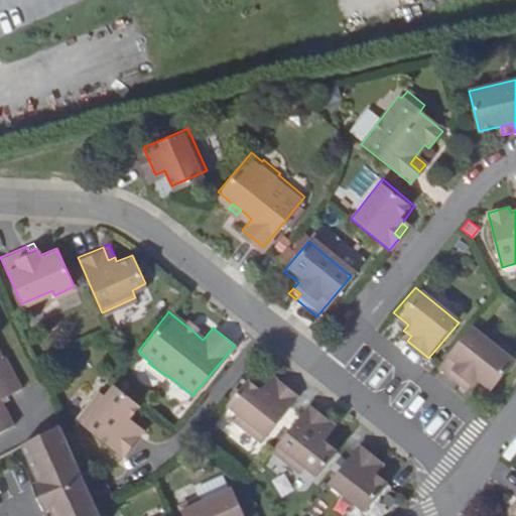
[(187,320),(184,325),(194,332),(197,328),(187,320)]
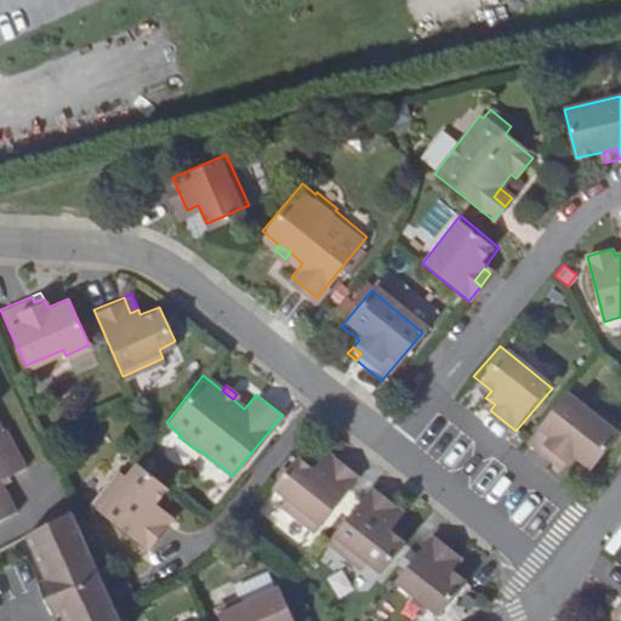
[(563,397),(527,440),(553,462),(558,456),(567,465),(574,456),(590,469),(600,455),(613,437),(563,397)]
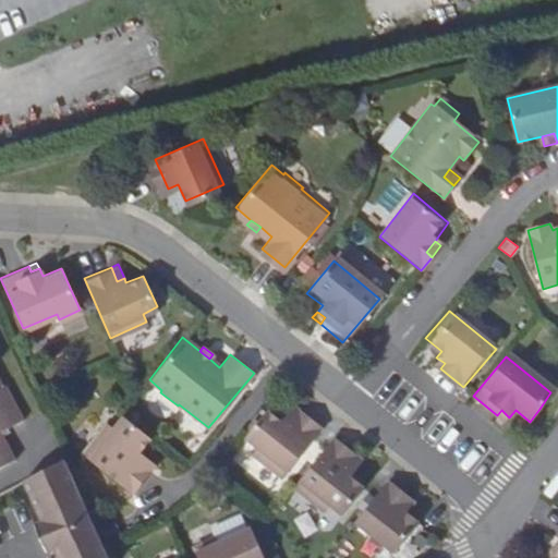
[(433,363),(440,368),(445,363),(436,358),(433,363)]
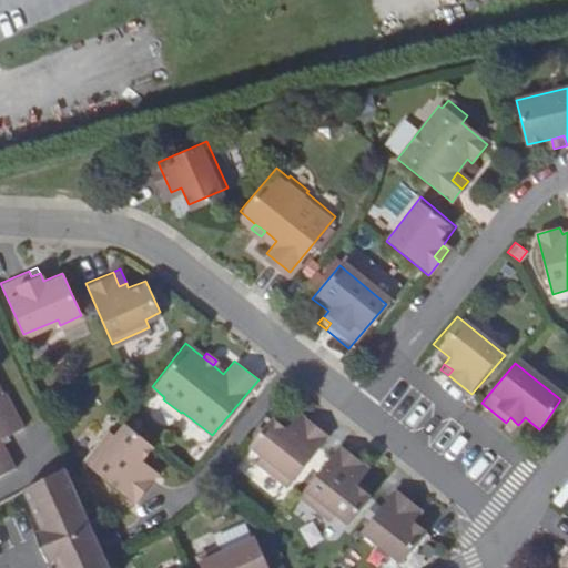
[(0,470),(13,464),(0,437),(0,434),(20,423),(3,387),(0,389),(0,388),(0,470)]
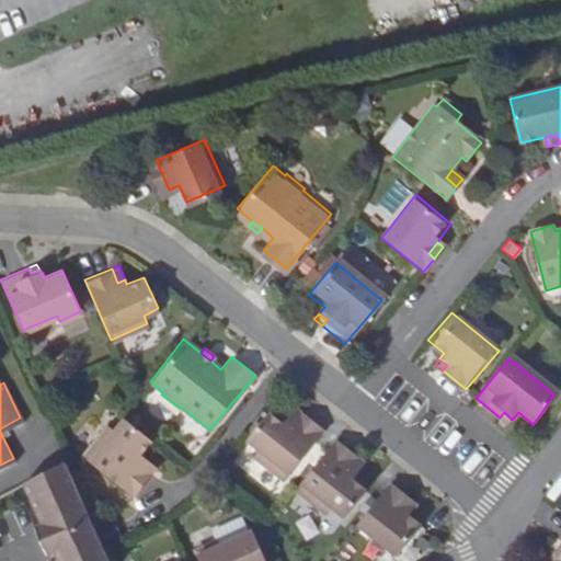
[(294,409),(284,421),(290,426),(300,414),(294,409)]
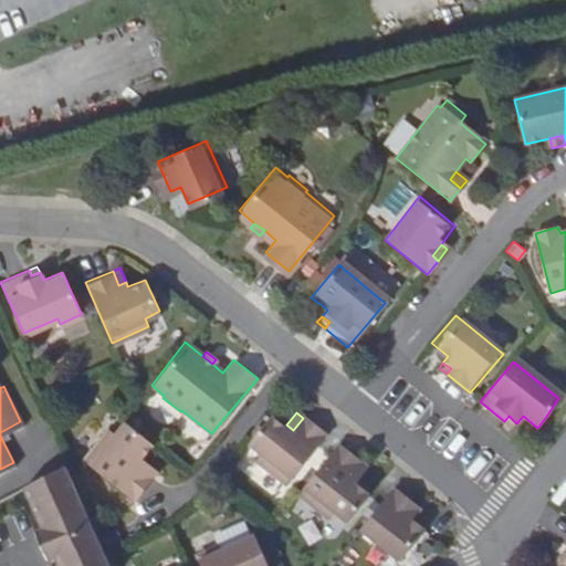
[(293,430),(286,425),(284,427),(270,416),(247,444),(258,454),(252,461),(284,485),(325,436),(303,418),(293,430)]
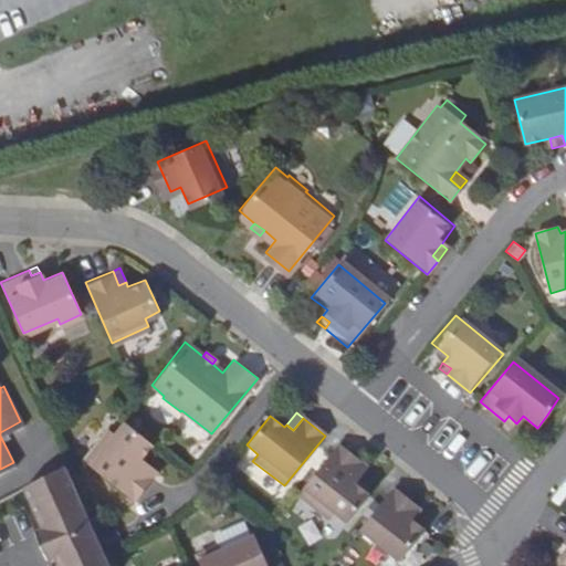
[(509,416),(504,421),(513,428),(516,423),(509,416)]
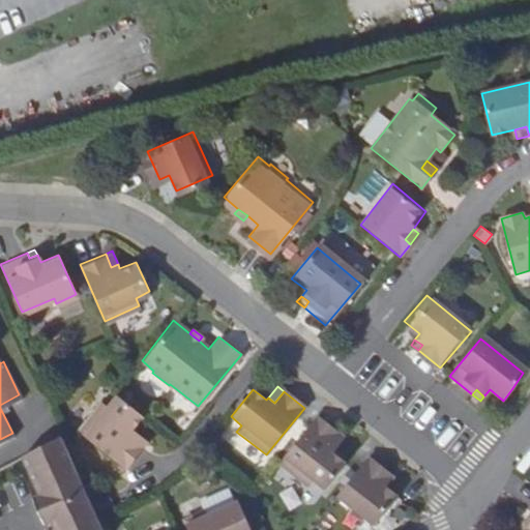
[(131,424),(140,413),(115,392),(105,405),(98,400),(77,427),(123,465),(141,444),(128,435),(135,428),(131,424)]
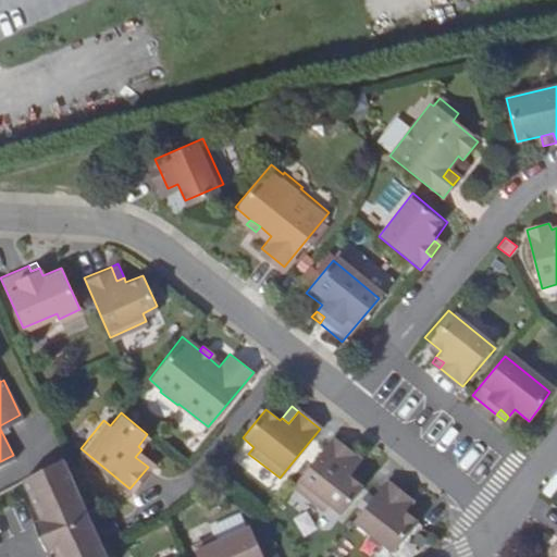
[(329,436),(289,486),(319,511),(324,505),(337,516),(360,487),(346,475),(349,472),(342,467),(351,455),(329,436)]
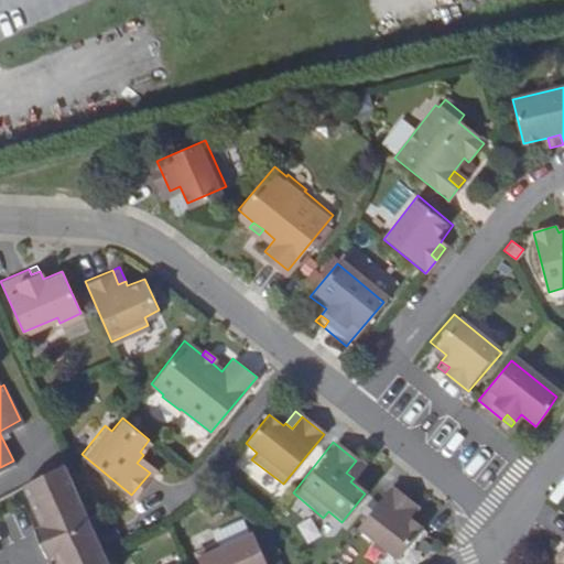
[(155,466),(143,455),(137,463),(150,473),(155,466)]
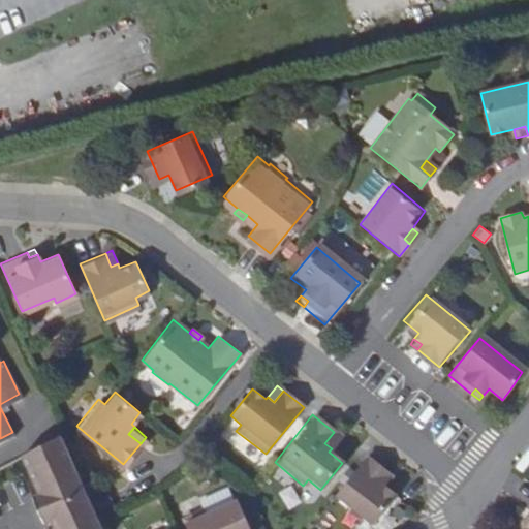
[(324,443),(332,448),(341,437),(334,432),(324,443)]
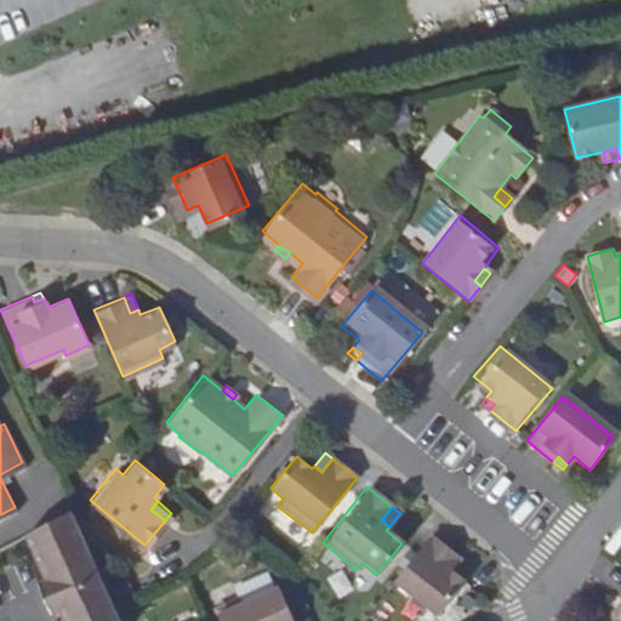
[(118,620),(110,602),(69,508),(13,536),(28,565),(36,562),(44,576),(35,581),(50,609),(58,605),(66,619),(61,620),(118,620)]
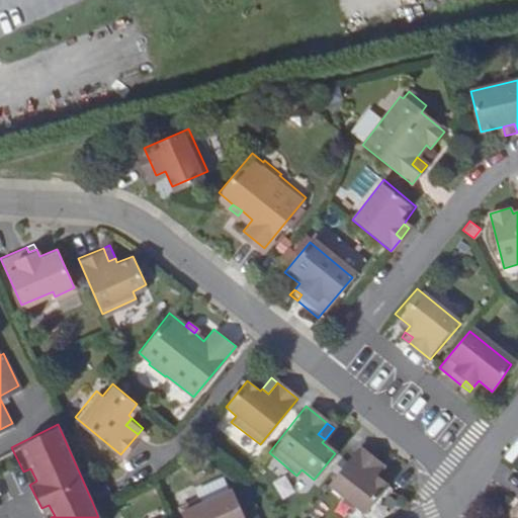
[(11,447),(0,452),(0,483),(23,471),(11,447)]
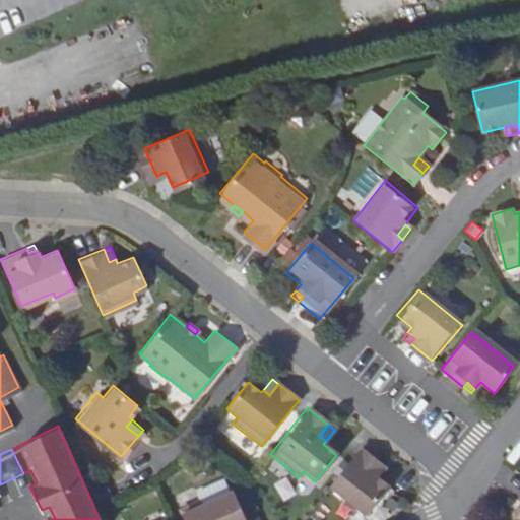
[(359,449),(326,490),(352,511),(348,516),(353,519),(374,519),(392,498),(380,486),(385,480),(378,474),(382,468),(359,449)]
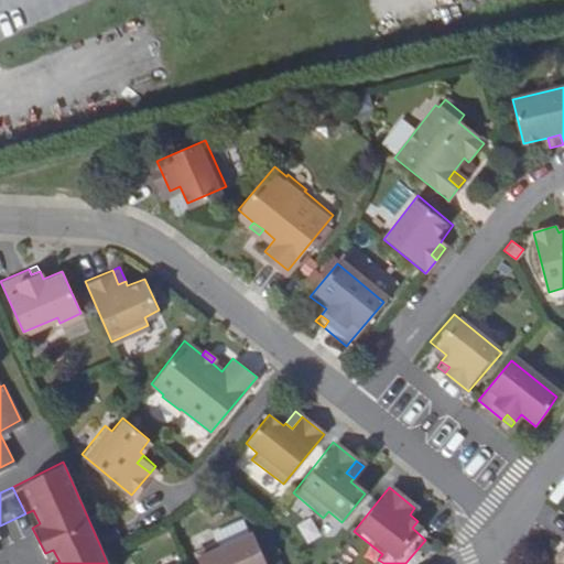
[(410,514),(418,521),(423,514),(414,508),(410,514)]
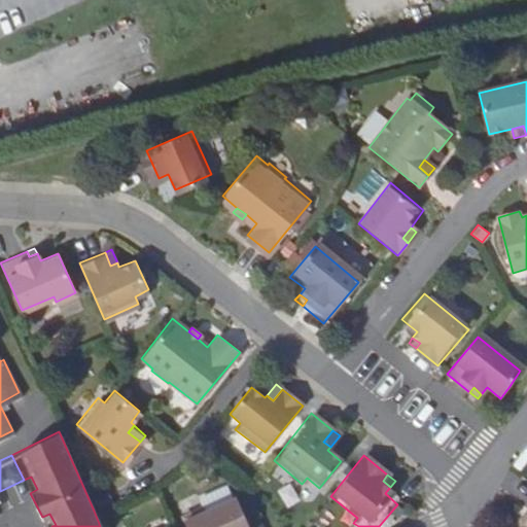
[(31,477),(24,480),(30,493),(37,489),(31,477)]
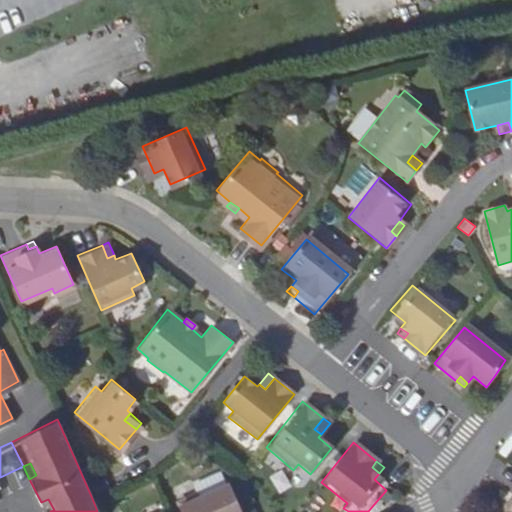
[(241,511),(225,475),(175,497),(181,511),(241,511)]
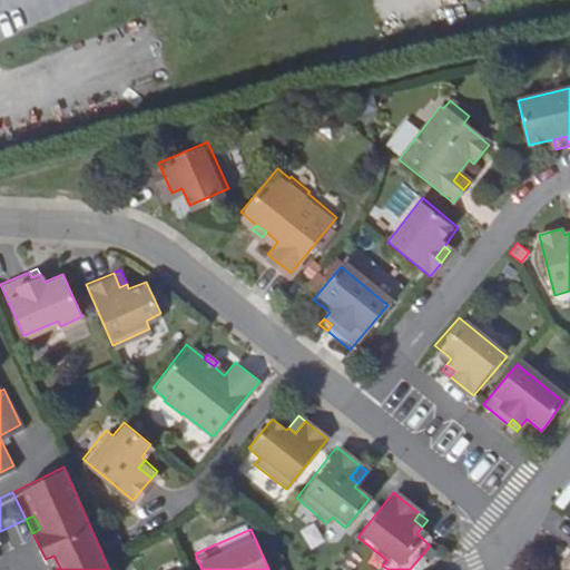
[(46,559),(51,569),(56,569),(60,568),(53,556),(46,559)]
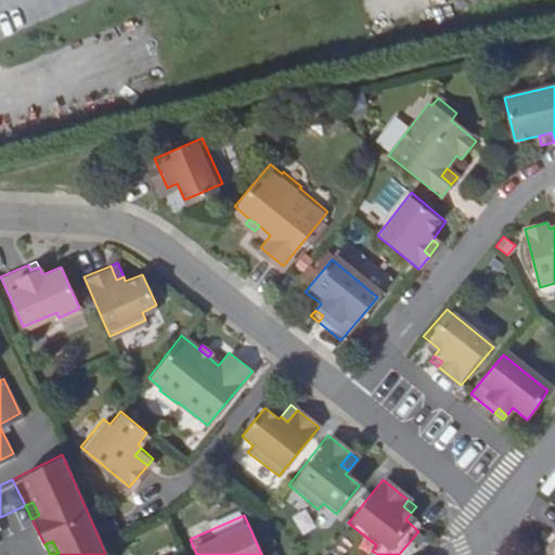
[(178,554),(175,545),(151,554),(178,554)]
